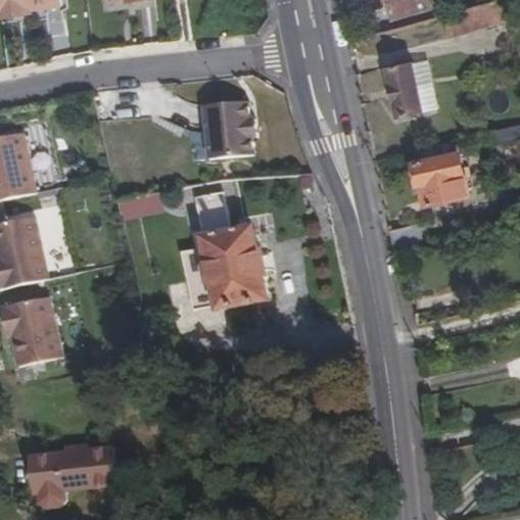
[(18,13),(17,9),(29,7),(58,3),(57,0),(0,0),(0,16),(18,13)]
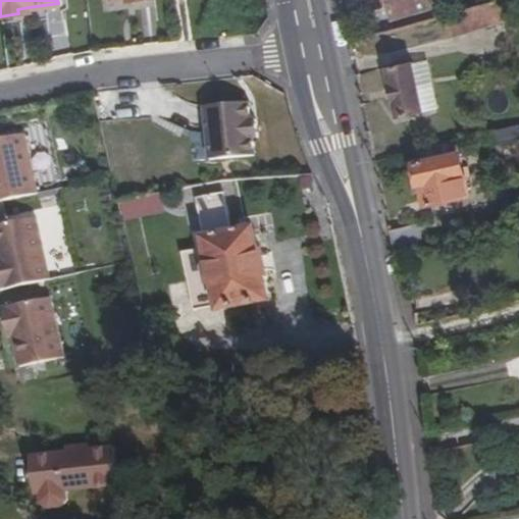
[(386,0),(392,16),(428,6),(427,2),(427,0),(386,0)]
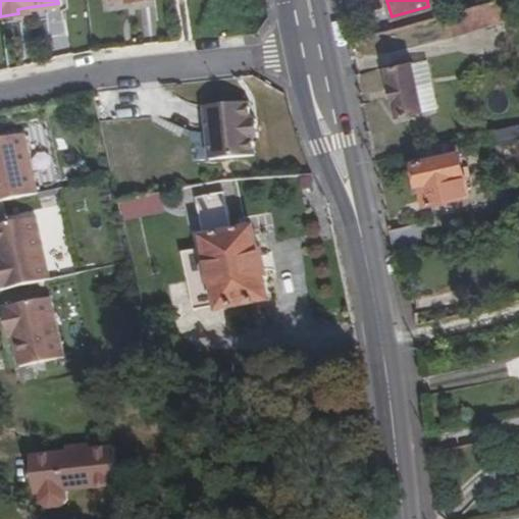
[(491,0),(442,12),(448,38),(502,20),(496,0),(491,0)]
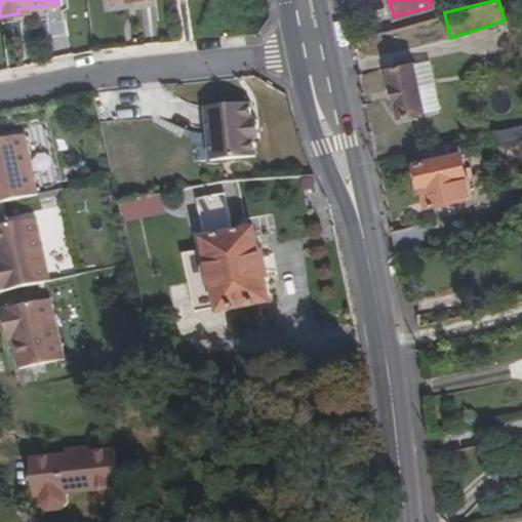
[(387,67),(397,115),(423,110),(412,61),(387,67)]
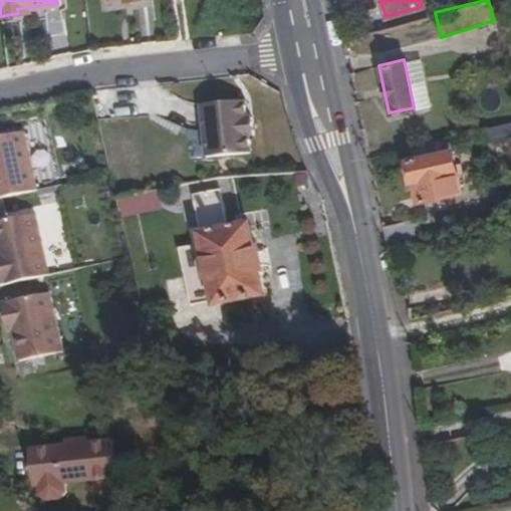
[(242,98),(199,103),(205,156),(248,151),(246,134),(244,115),(242,98)]
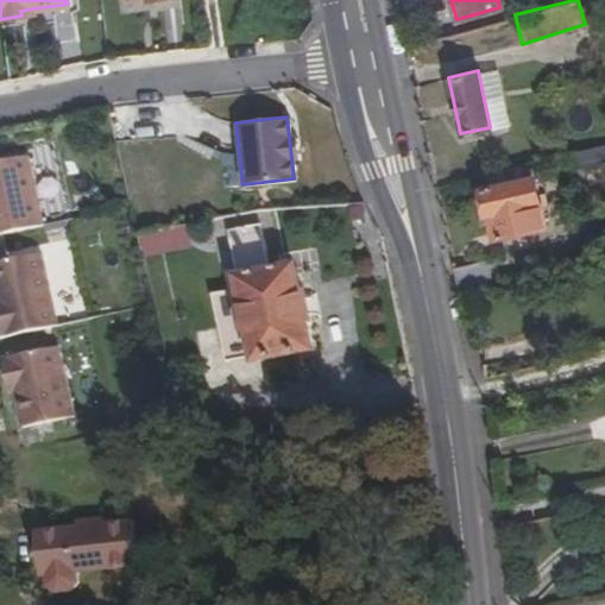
[(569,169),(604,159),(604,142),(566,152),(569,169)]
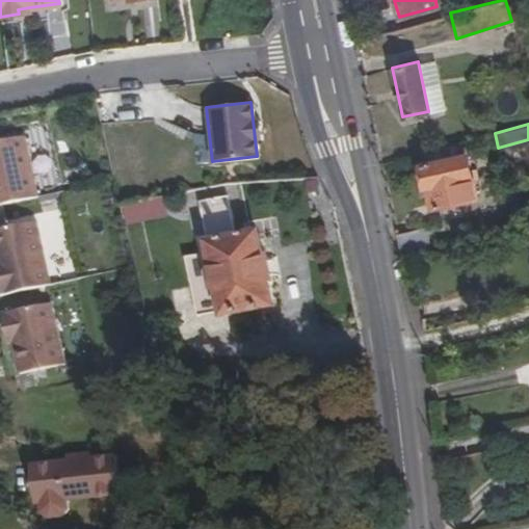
[(22,134),(0,138),(0,202),(36,194),(22,134)]
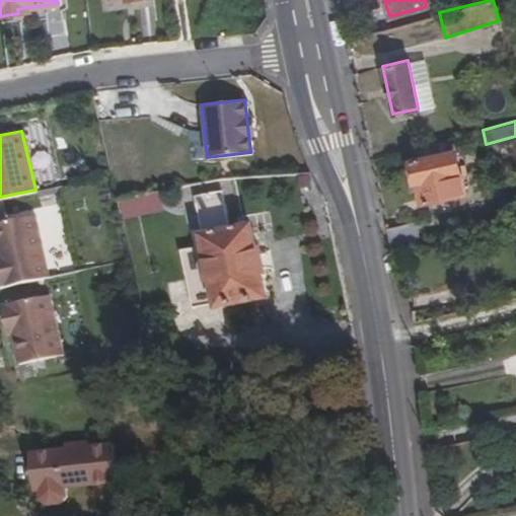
[(463,192),(451,137),(411,147),(414,159),(409,160),(414,181),(416,180),(420,202),(463,192)]
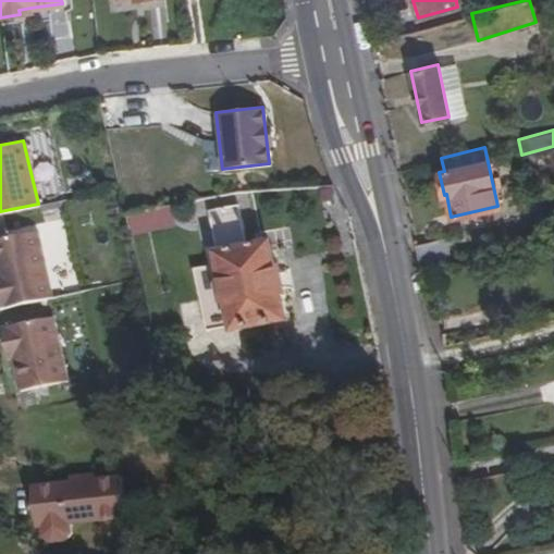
[(245,245),(236,202),(207,209),(216,250),(213,251),(220,282),(217,282),(221,302),(224,300),(231,331),(287,319),(281,293),(284,293),(279,265),(275,266),(270,239),(245,245)]
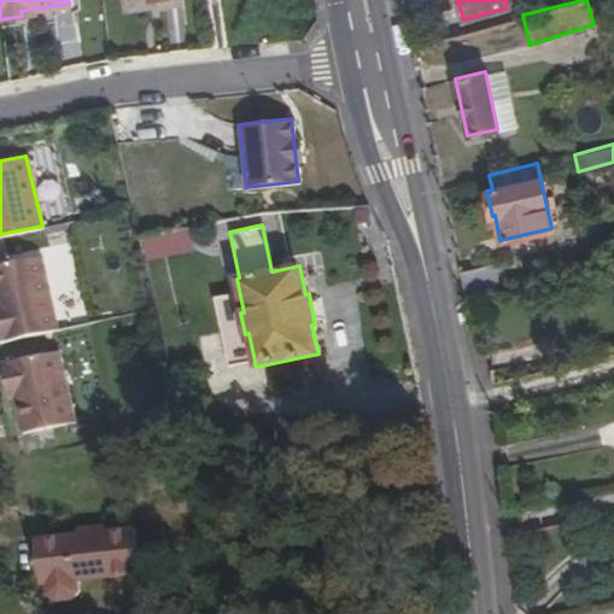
[(147,261),(189,247),(182,226),(140,238),(147,261)]
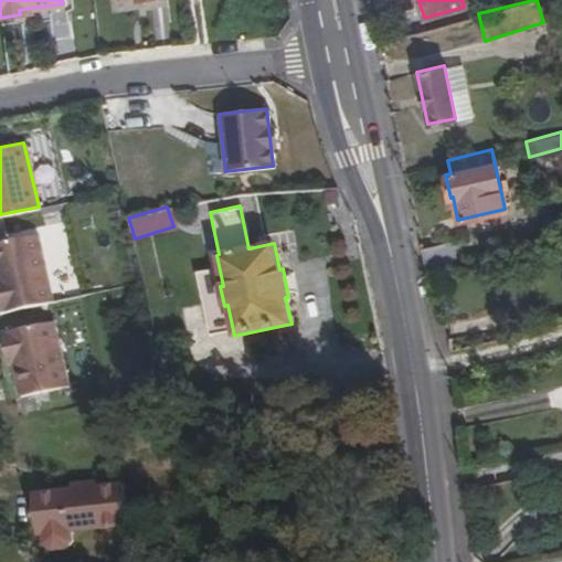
[(35,232),(0,240),(0,310),(51,299),(35,232)]
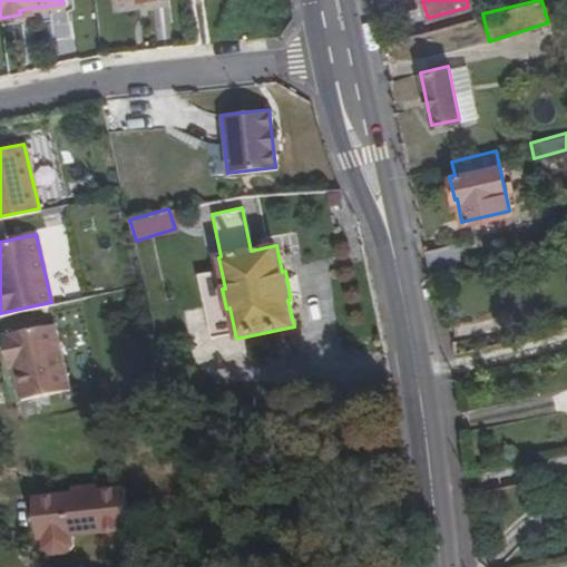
[(54,322),(1,334),(7,355),(10,354),(13,365),(20,398),(68,388),(54,322)]
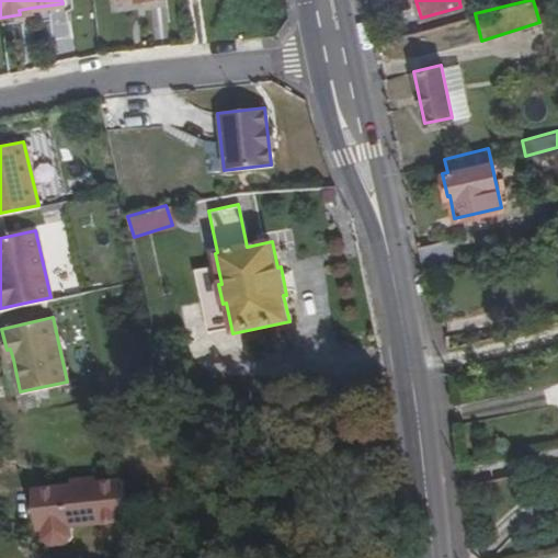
[(69,477),(69,484),(93,480),(93,474),(69,477)]
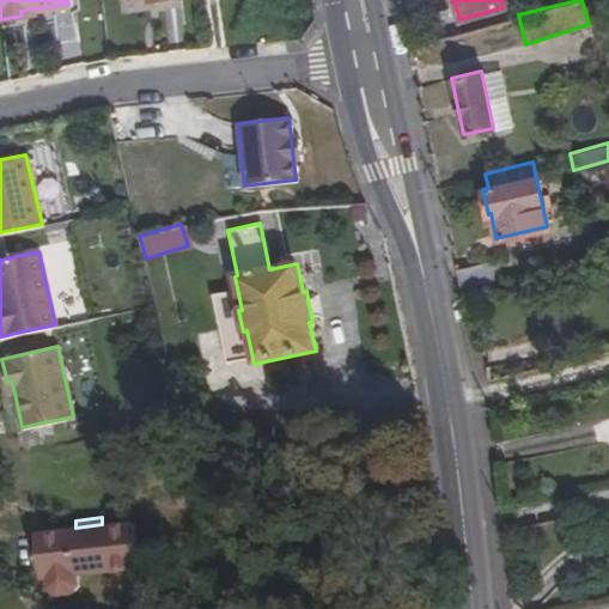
[(44,577),(46,588),(55,592),(67,590),(75,584),(74,573),(136,566),(131,522),(102,524),(75,528),(34,533),(38,578),(44,577)]
